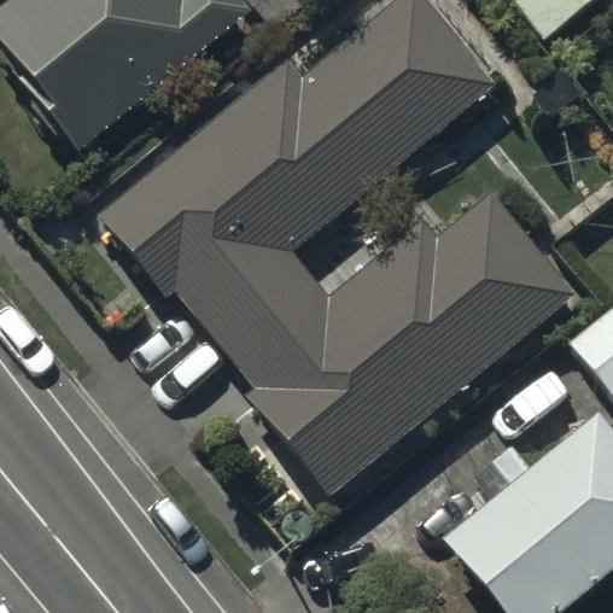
[(16,0),(0,12),(0,35),(51,100),(44,106),(77,151),(250,18),(235,0),(16,0)]
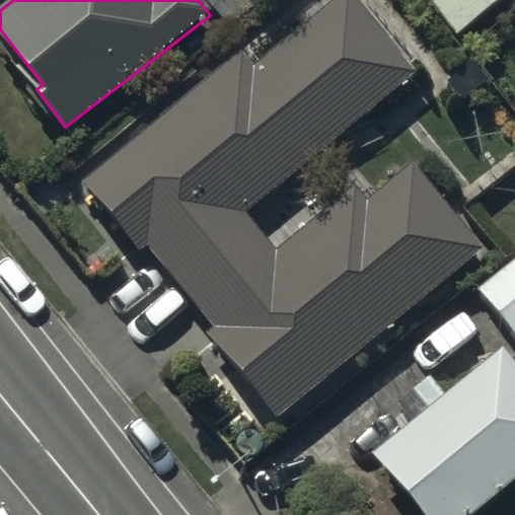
[(423,69),(365,0),(324,0),(258,56),(248,45),(84,178),(143,249),(153,241),(223,326),(216,332),(281,411),(483,245),(412,159),(369,194),(356,176),(278,240),(251,209),(423,69)]
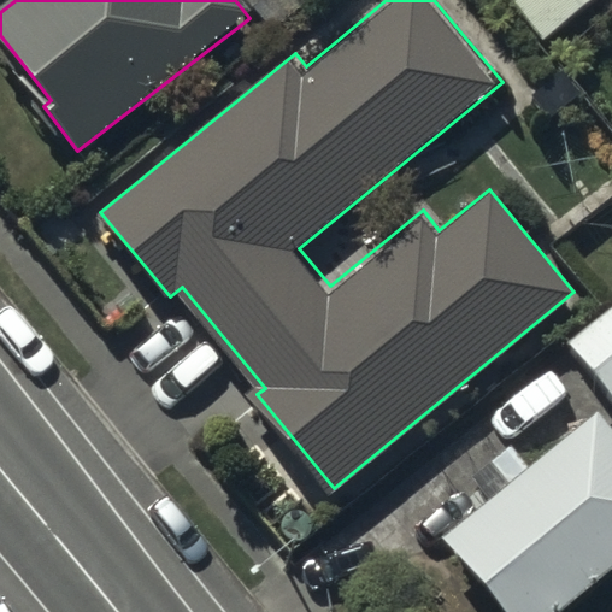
[(511,0),(546,42),(598,0),(511,0)]
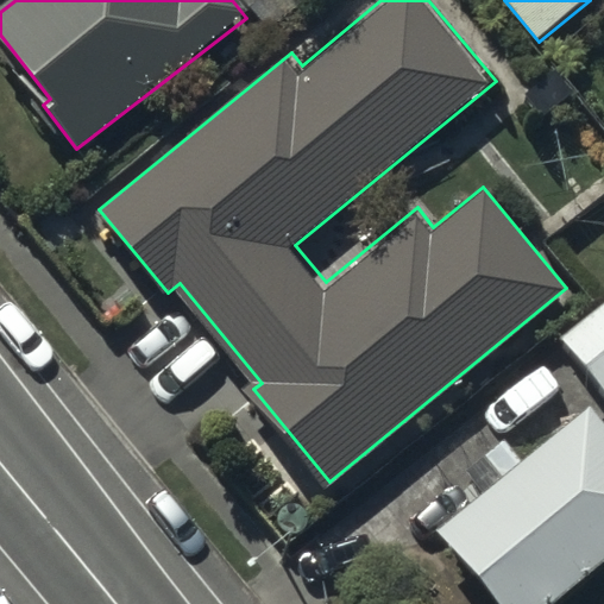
[(603,301),(564,335),(603,384),(603,301)]
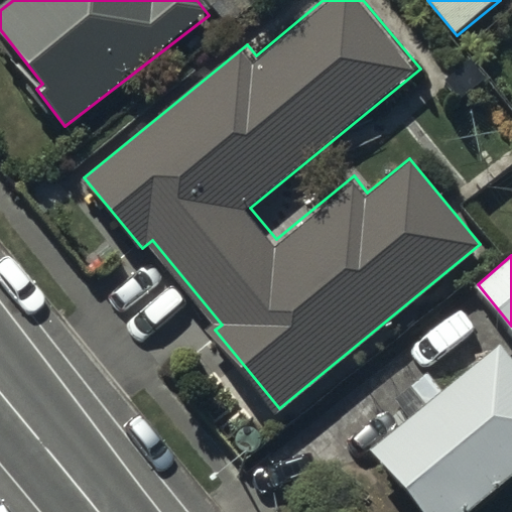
[(467,511),(511,475),(511,360),(498,344),(441,390),(428,374),(396,401),(410,418),(369,453),(418,511),(467,511)]
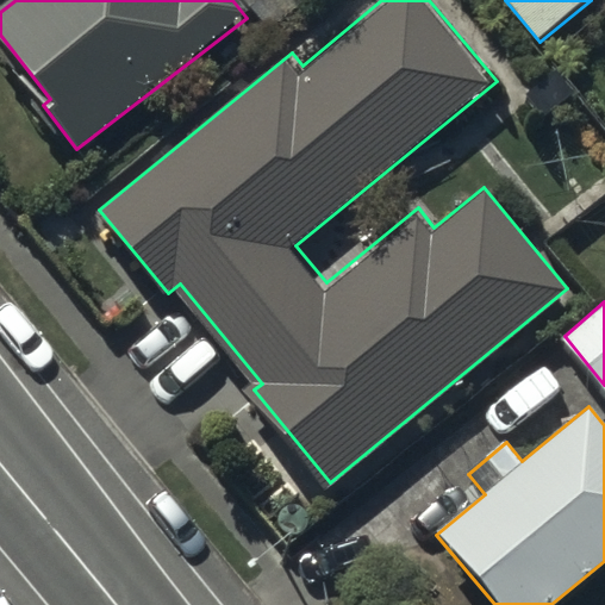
All buildings are outlined.
